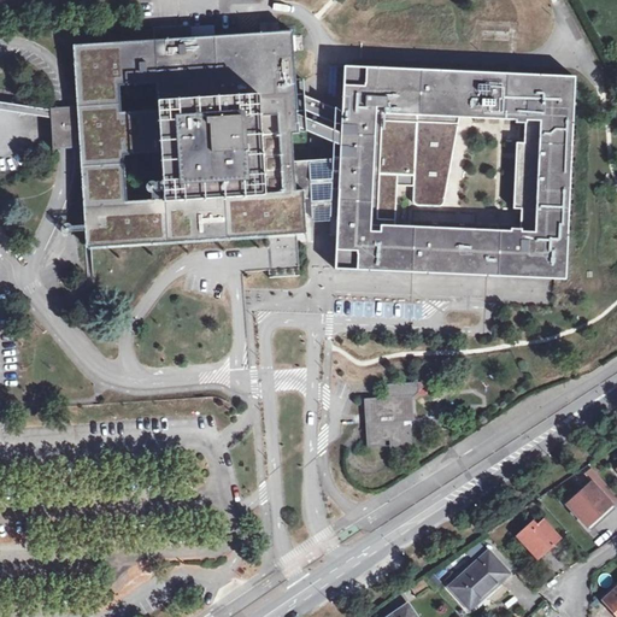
[(90,244),(266,231),(295,230),(306,229),(303,191),(295,191),(294,172),(294,163),(292,134),(299,133),(295,81),(293,36),(78,50),(82,107),(70,109),(52,109),(52,110),(52,118),(53,148),(71,148),(84,147),(90,244)]
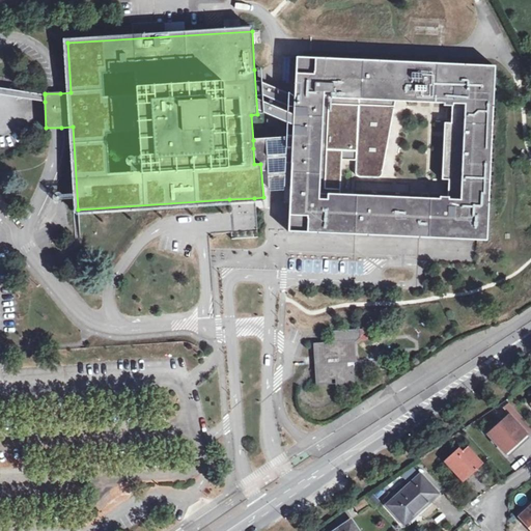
[(290,202),(289,231),(476,240),(486,241),(494,91),(496,92),(497,88),(494,88),(495,66),(447,64),(297,58),(295,96),(294,110),(294,137),(292,146),(253,148),(254,164),(260,164),(263,197),(264,208),(270,207),(269,188),(269,179),(273,179),(273,174),(278,173),(278,178),(283,178),(284,187),(285,187),(284,202),(290,202)]
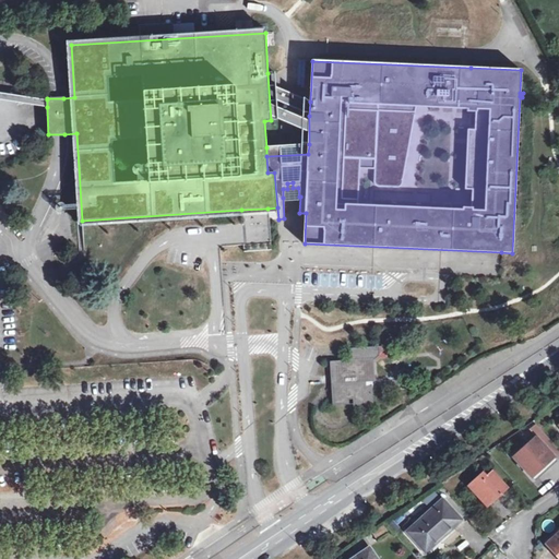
[(309,116),(310,102),(275,86),(274,72),(268,73),(271,120),(277,120),(276,100),(309,116)]
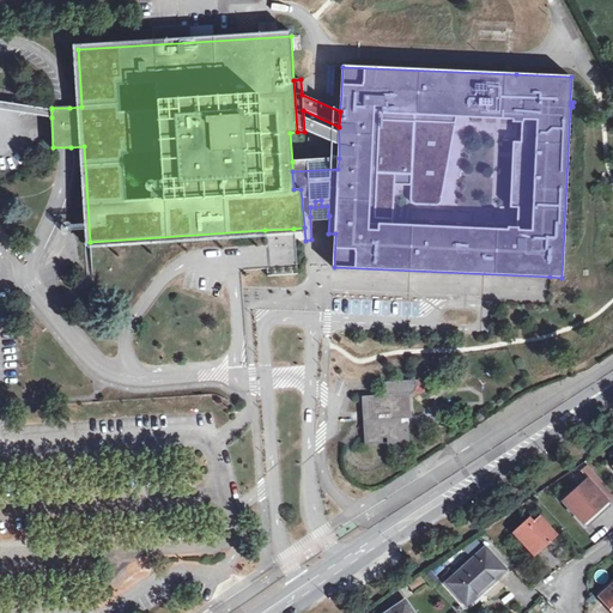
[(0,101),(0,109),(52,117),(52,109),(0,101)]
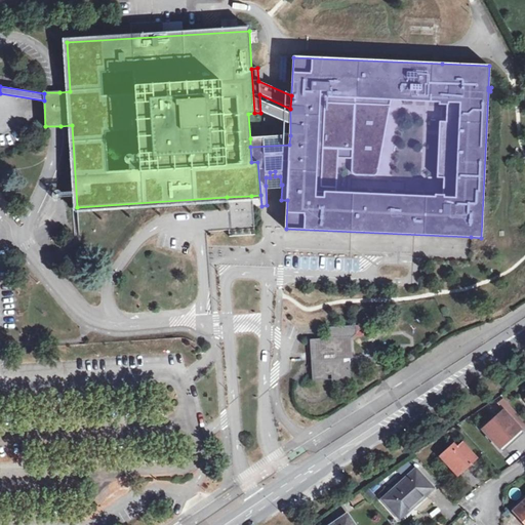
[(290,135),(250,138),(250,147),(289,145),(290,135)]
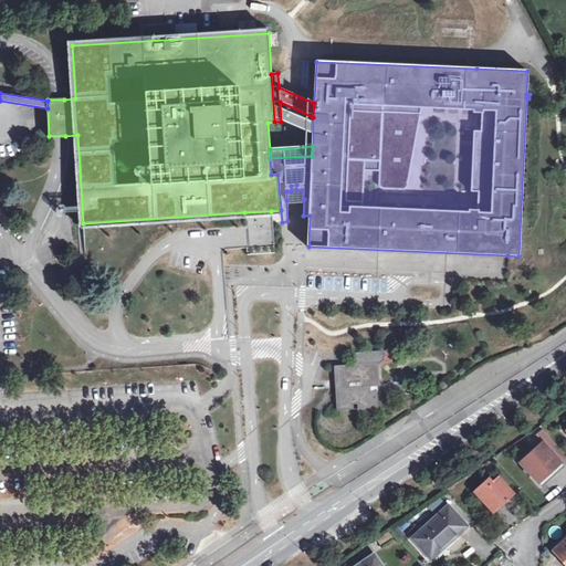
[(274,251),(271,211),(244,212),(247,252),(274,251)]
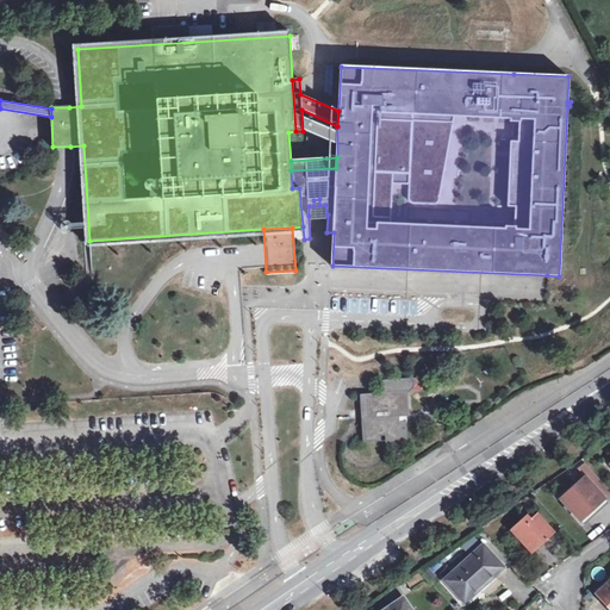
[(396,416),(406,415),(405,393),(410,390),(410,380),(381,381),(383,394),(362,396),(362,414),(363,441),(379,440),(378,431),(386,431),(387,443),(406,442),(405,423),(396,423),(396,416)]
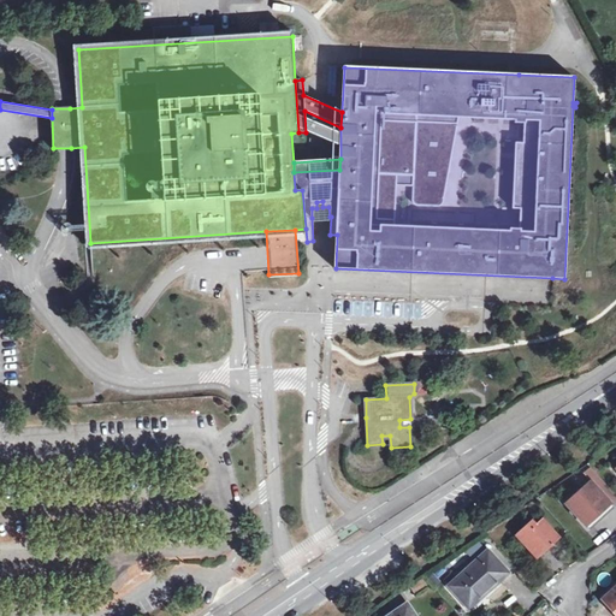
[(611,503),(591,480),(567,502),(587,525),(599,513),(611,503)]
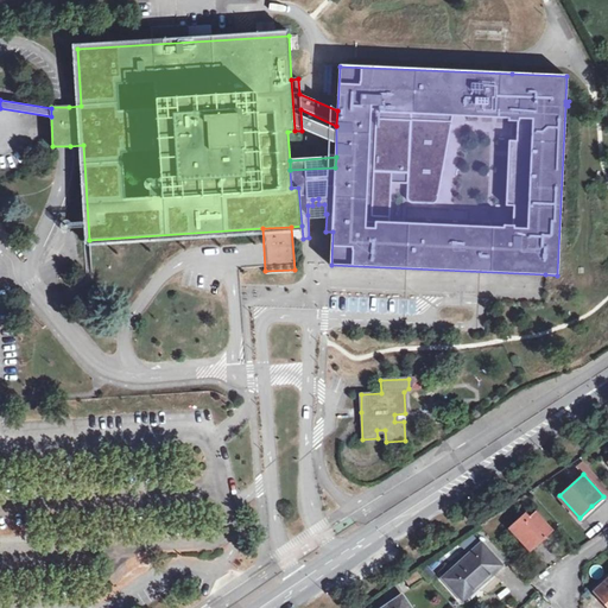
[(510,526),(526,545),(530,542),(536,548),(544,538),(553,531),(536,511),(529,517),(525,512),(510,526)]
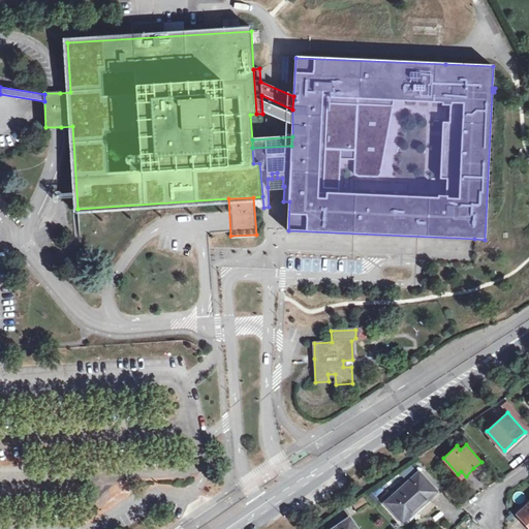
[(386,503),(401,519),(413,507),(415,510),(429,498),(436,491),(419,472),(386,503)]
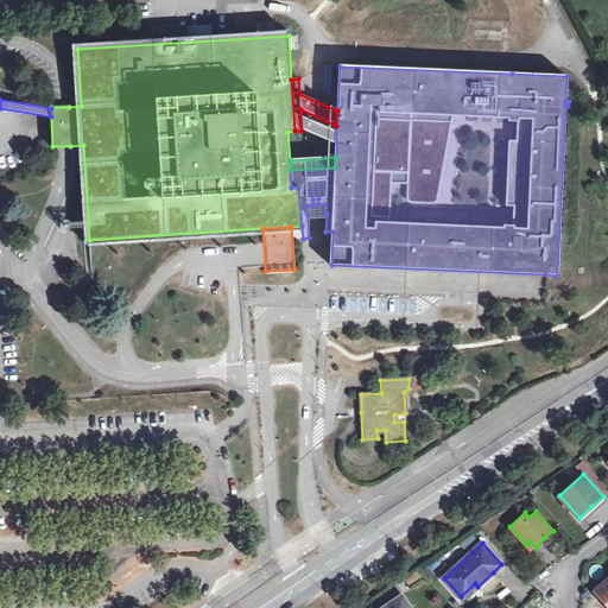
[(607,580),(597,590),(606,600),(607,601),(607,580)]
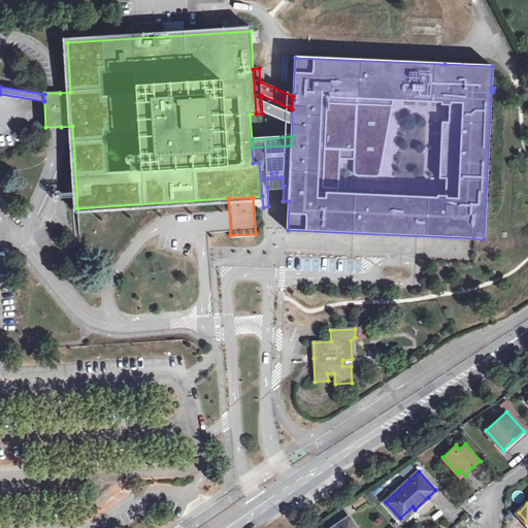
[(335,516),(340,523),(349,517),(343,509),(335,516)]
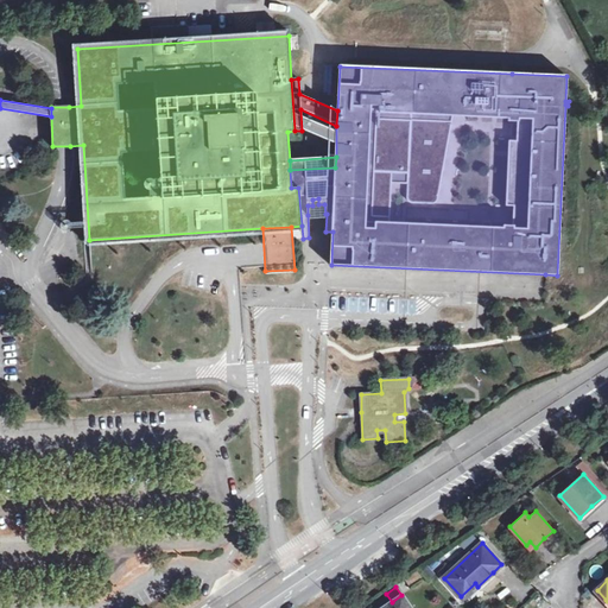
[(411,607),(403,595),(401,595),(392,602),(382,607),(411,607)]
